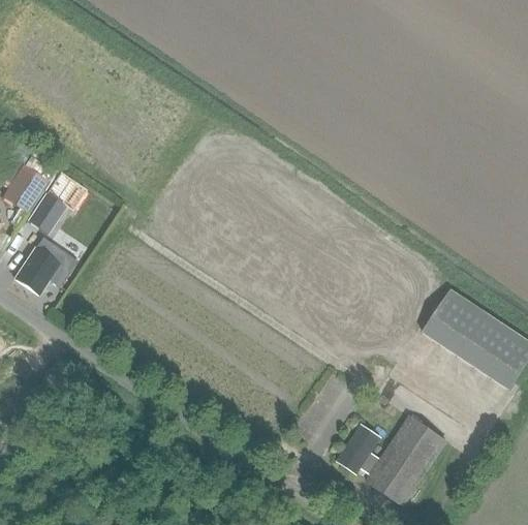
[(54,163),(3,129),(0,134),(0,179),(11,186),(5,194),(25,208),(54,163)]
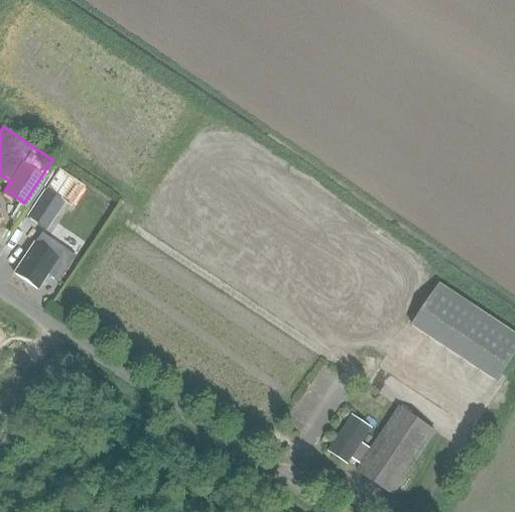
[(44,186),(26,213),(46,227),(65,201),(44,186)]
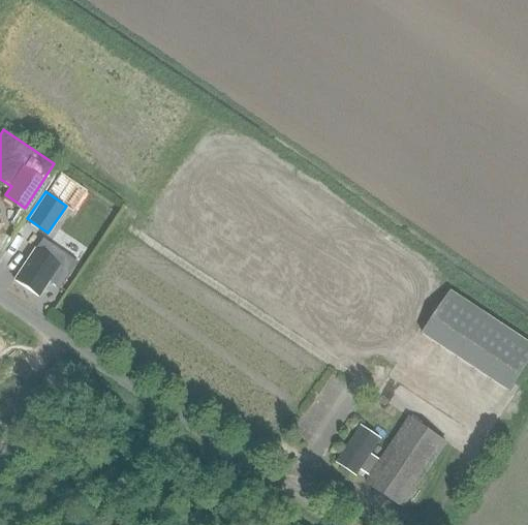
[(18,274),(41,290),(62,259),(51,252),(56,244),(44,236),(38,244),(18,274)]
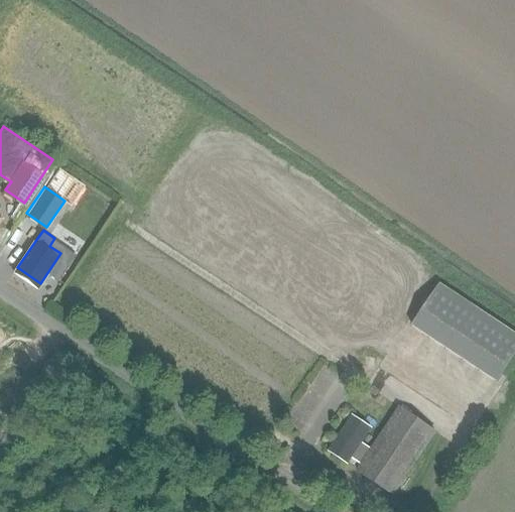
[(514,330),(440,281),(412,324),(498,380),(514,355),(514,330)]
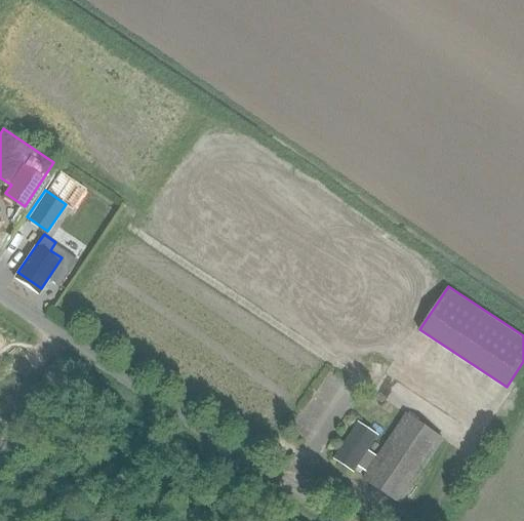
[(354,469),(357,464),(365,470),(361,476),(399,502),(442,439),(405,412),(376,454),(368,448),(377,434),(357,421),(335,456),(354,469)]
